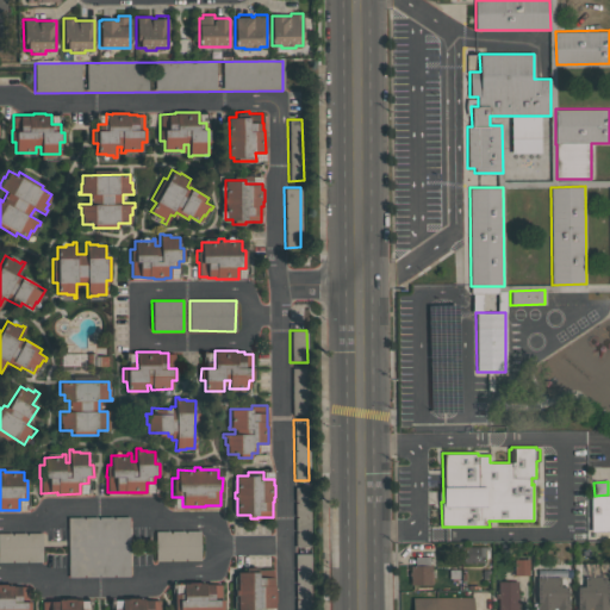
[(294,547),(294,487),(310,487),(310,547),(294,547)]
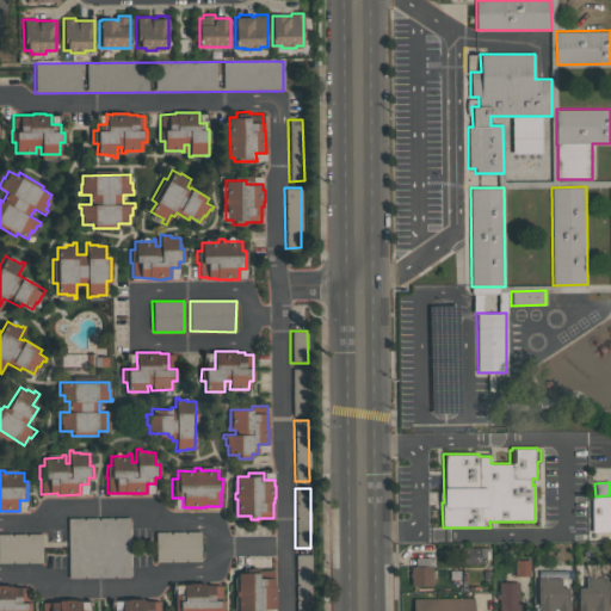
[(610,532),(592,532),(592,497),(610,497),(610,532)]
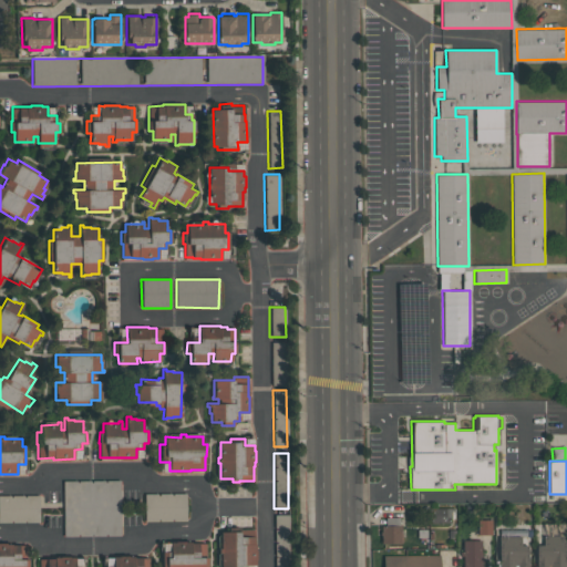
[(121,535),(63,537),(62,481),(120,480),(121,535)]
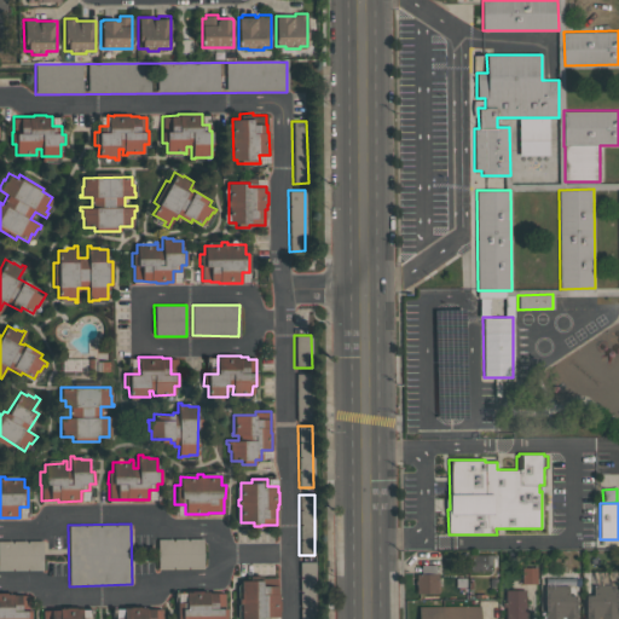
[(203,538),(203,568),(157,570),(157,538),(203,538)]
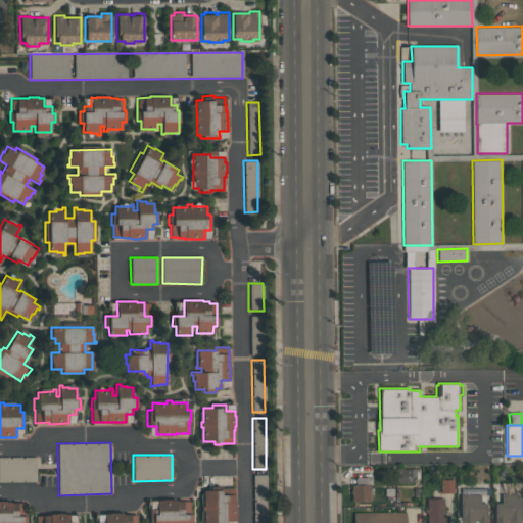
[(0,457),(36,457),(36,481),(0,481),(0,457)]
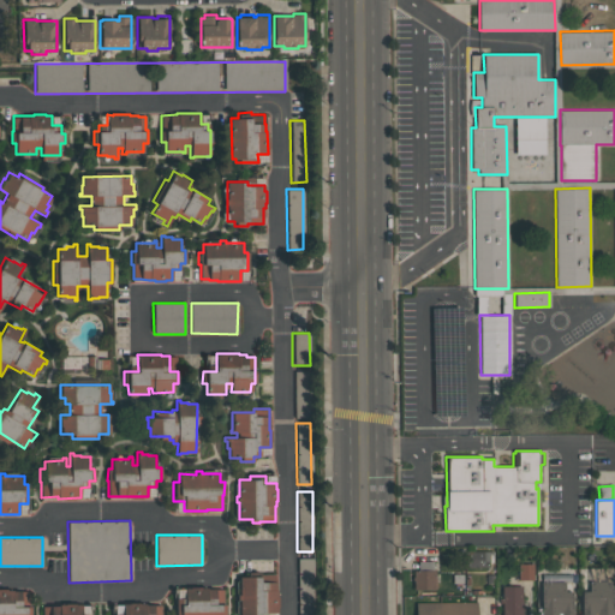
[(296,614),(296,557),(311,557),(311,614),(296,614)]
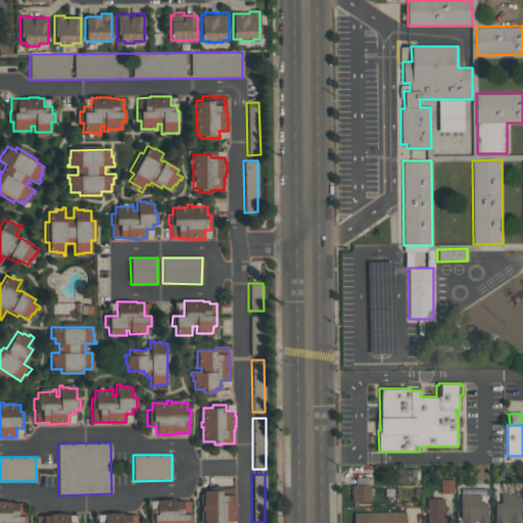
[(453,493),(454,481),(442,481),(441,492),(453,493)]
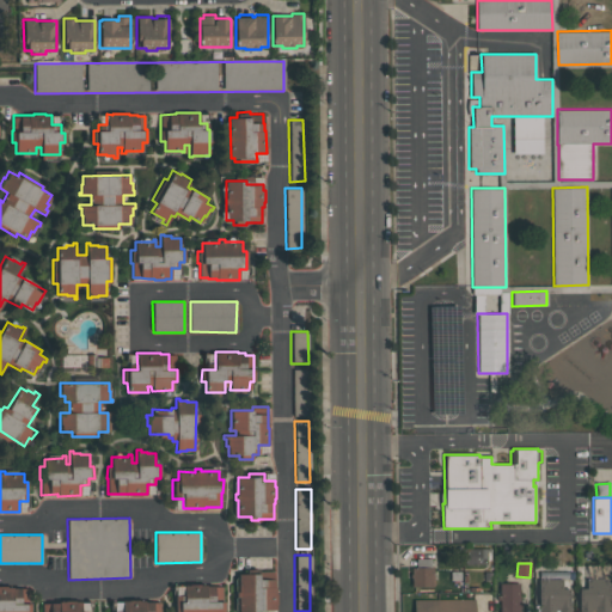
[(411,586),(411,577),(410,577),(410,573),(411,573),(411,567),(433,567),(433,586),(411,586)]
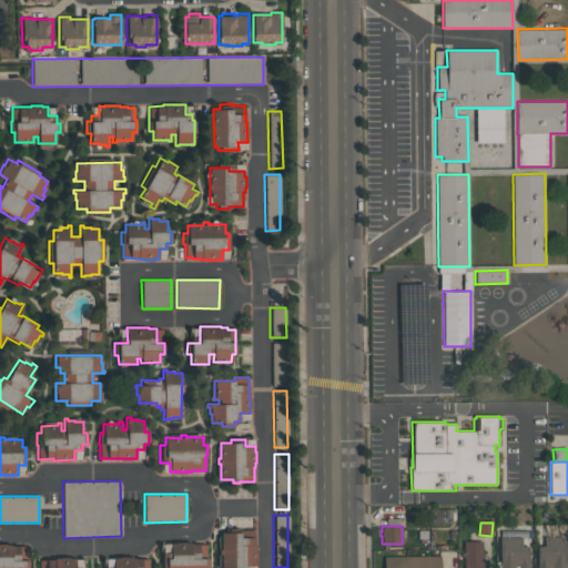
[(255,545),(255,550),(256,550),(256,560),(255,560),(255,565),(246,565),(246,567),(221,567),(221,554),(219,554),(219,549),(221,549),(221,531),(226,531),(226,528),(241,528),(241,537),(255,537),(255,545)]
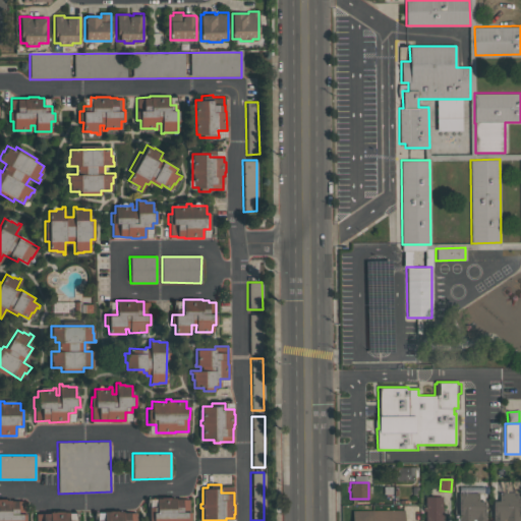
[(519,520),(493,520),(493,501),(499,501),(499,491),(519,491),(519,520)]
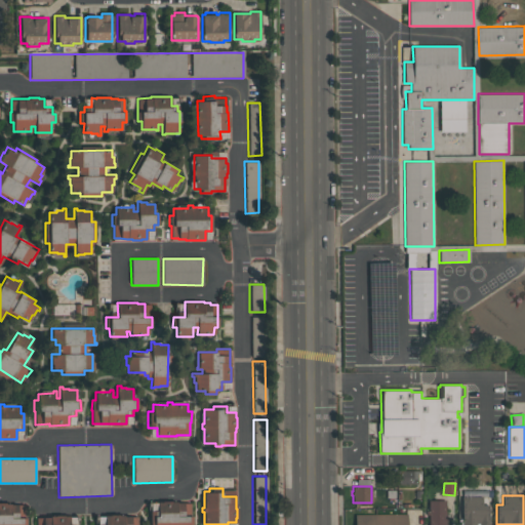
[(462,524),(462,496),(482,496),(482,505),(489,505),(489,524),(479,524),(479,523),(476,523),(476,524),(462,524)]
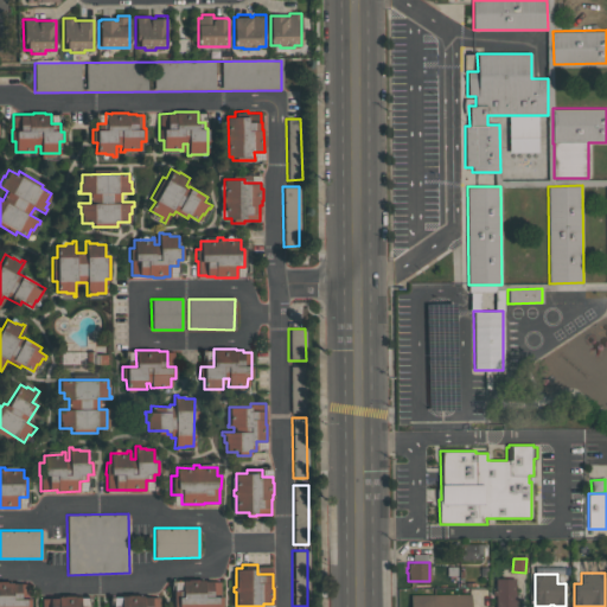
[(213,581),(221,581),(221,596),(222,596),(222,606),(174,606),(174,590),(183,590),(183,579),(204,579),(204,581),(213,581)]
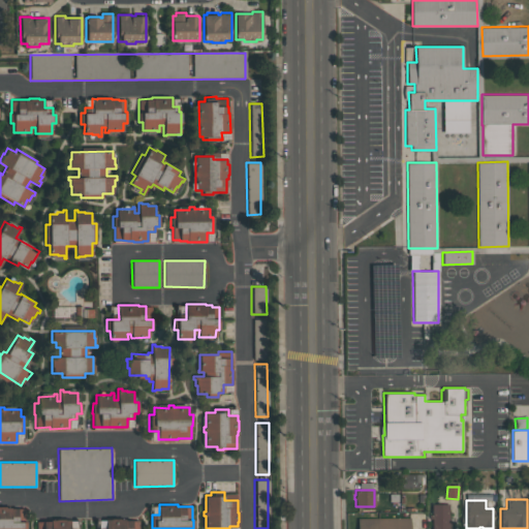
[(449,528),(432,528),(432,520),(429,520),(429,515),(432,515),(432,504),(449,504),(449,521),(452,521),(452,524),(449,524),(449,528)]
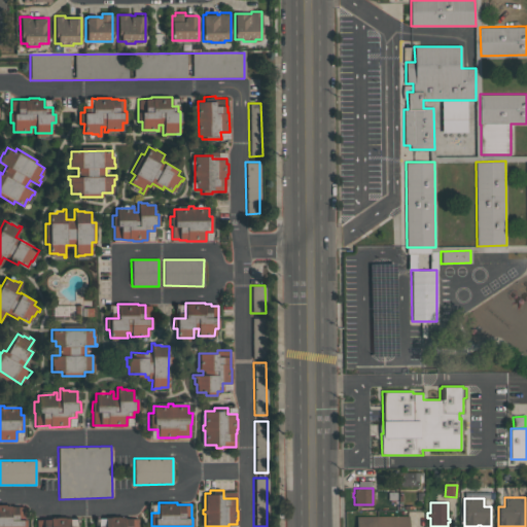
[(0,526),(0,504),(10,504),(10,505),(19,505),(19,520),(27,520),(27,526),(0,526)]
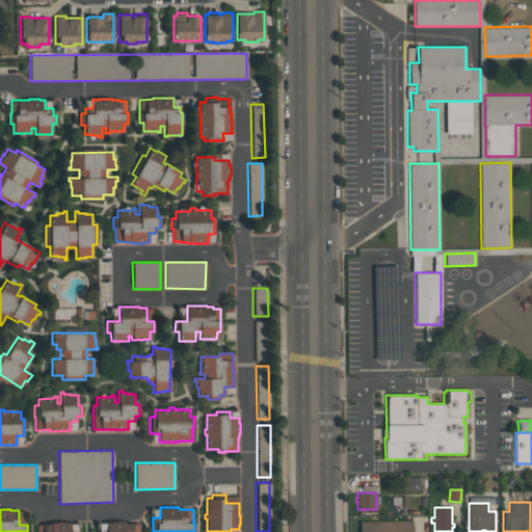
[(413,531),(360,531),(360,521),(413,520),(413,531)]
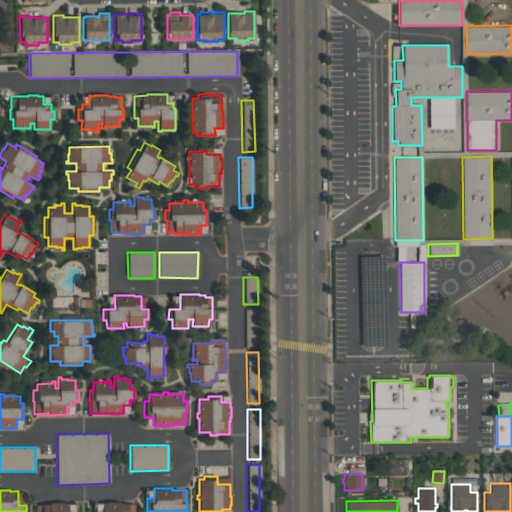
[(102,511),(102,502),(121,502),(121,503),(135,503),(135,511),(102,511)]
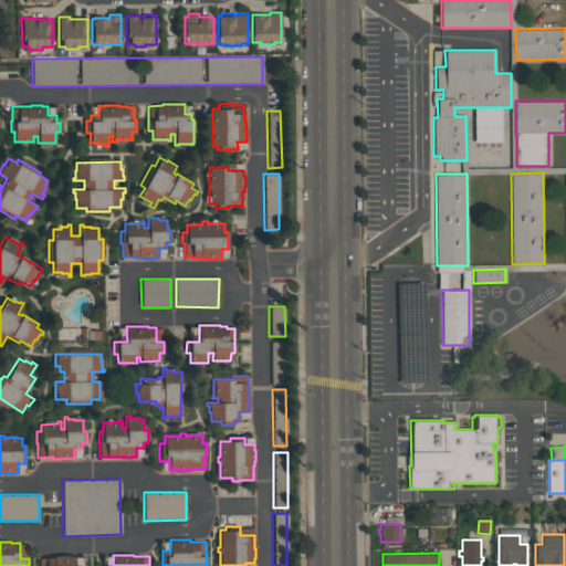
[(74,556),(74,565),(39,565),(39,557),(74,556)]
